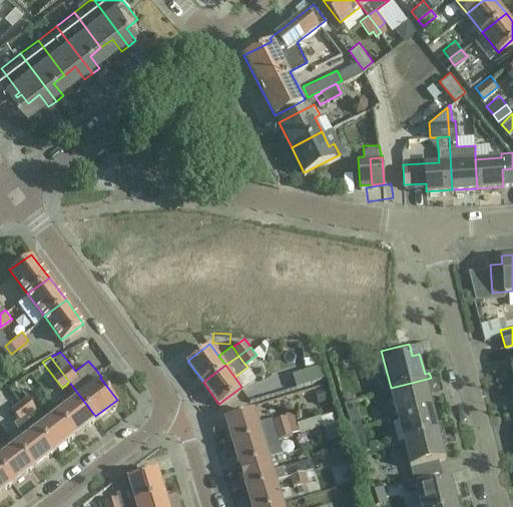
[(308,381),(314,394),(329,387),(323,374),(308,381)]
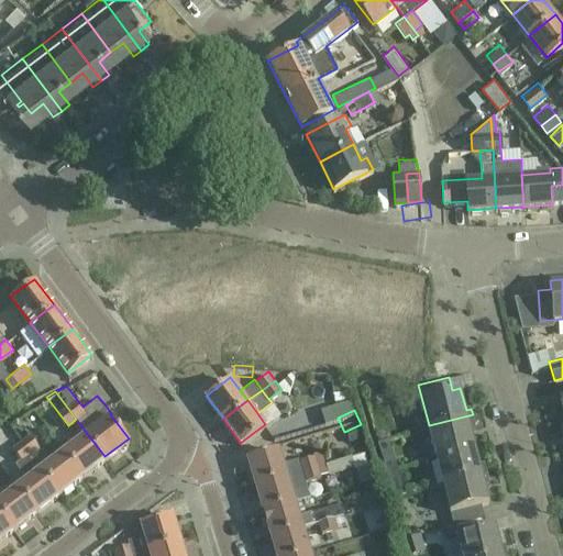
[(429,425),(437,453),(474,443),(468,421),(474,420),(473,414),(429,425)]
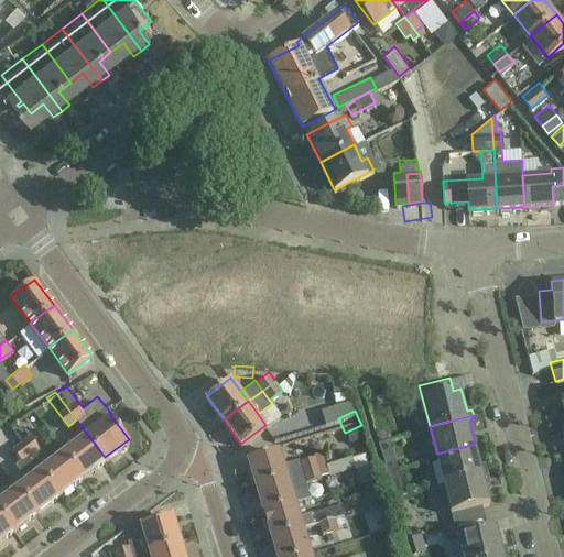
[(18,436),(31,454),(40,447),(26,428),(18,435),(19,435),(18,436)]
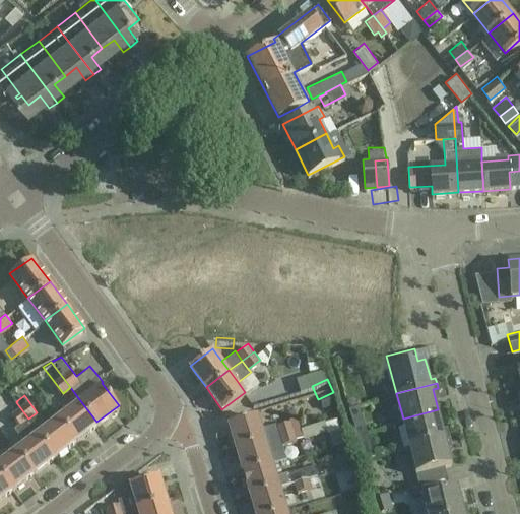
[(59,415),(75,438),(96,422),(79,399),(59,415)]
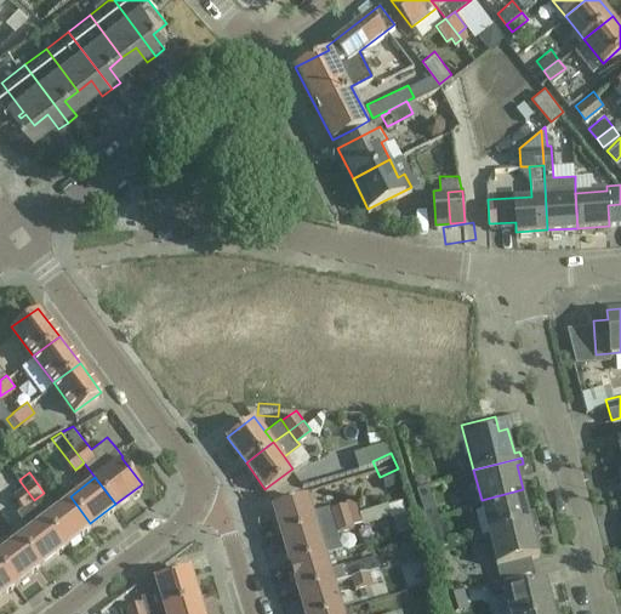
[(20,534),(40,561),(66,543),(45,515),(34,500),(20,481),(10,488),(22,505),(16,510),(29,527),(20,534)]
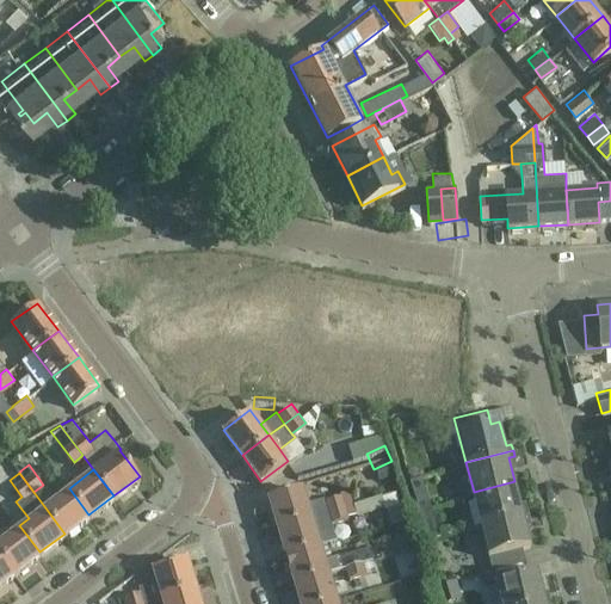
[(421,473),(409,478),(417,501),(430,497),(421,473)]
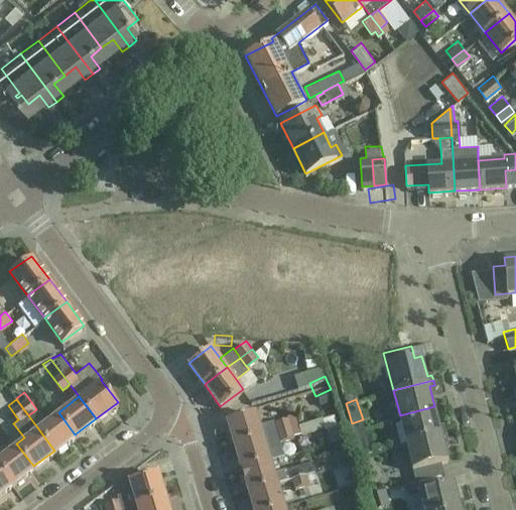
[(400,415),(406,440),(446,430),(444,425),(439,427),(434,406),(400,415)]
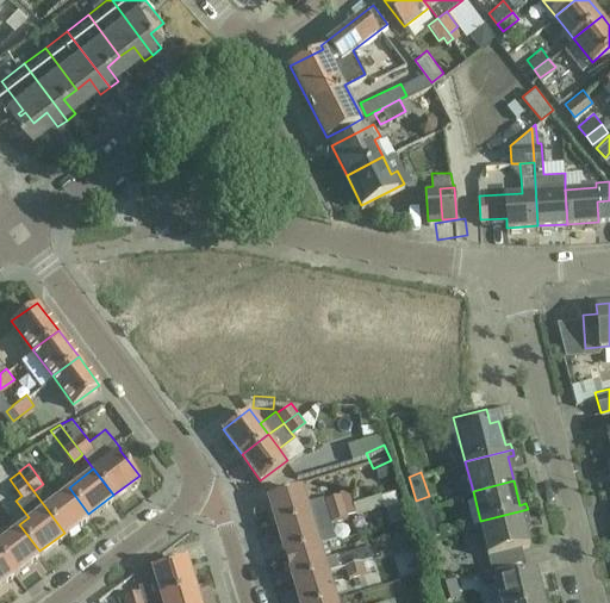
[(275,523),(310,514),(302,485),(267,495),(275,523)]
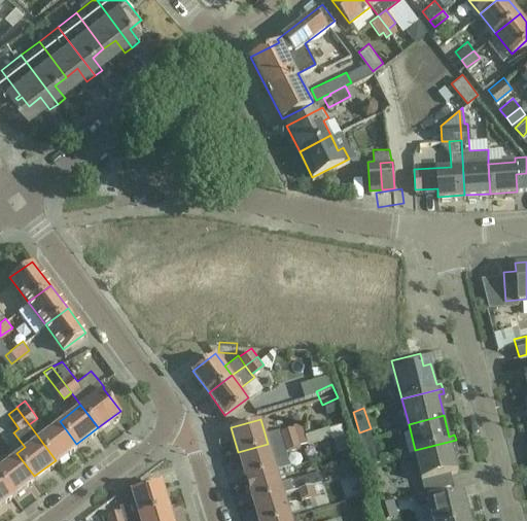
[(76,444),(60,421),(38,437),(56,460),(76,444)]
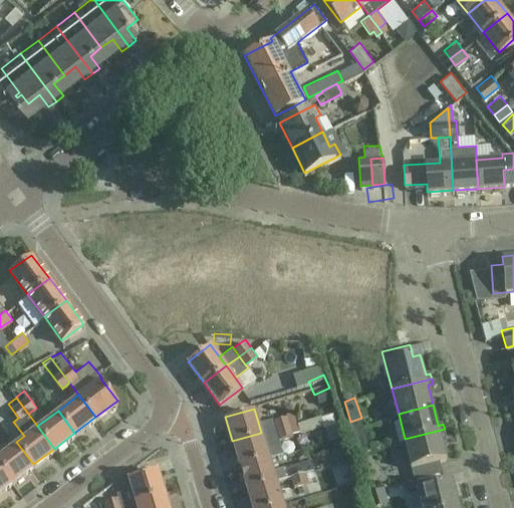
[(272,419),(276,428),(297,422),(294,413),(287,416),(287,414),(272,419)]
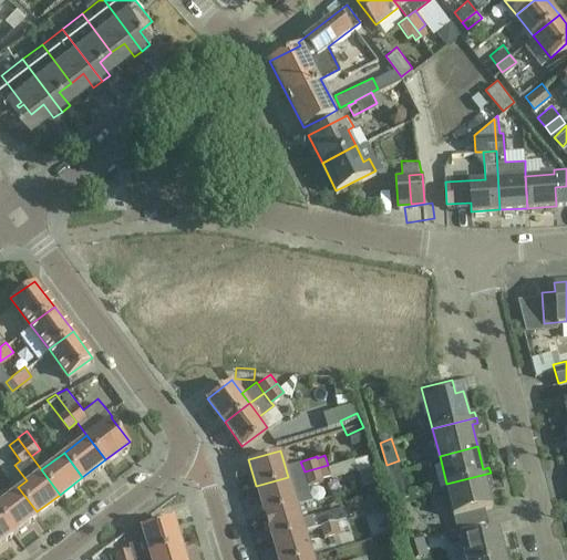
[(288,477),(305,472),(300,462),(301,460),(301,459),(285,465),(285,467),(288,477)]
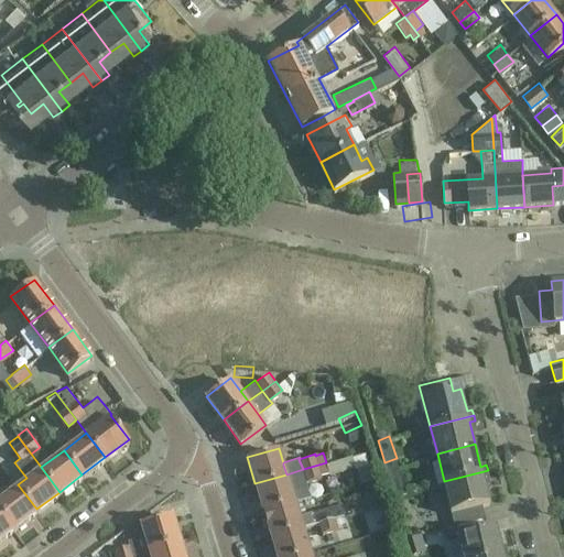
[(397,458),(384,462),(396,494),(408,491),(397,458)]
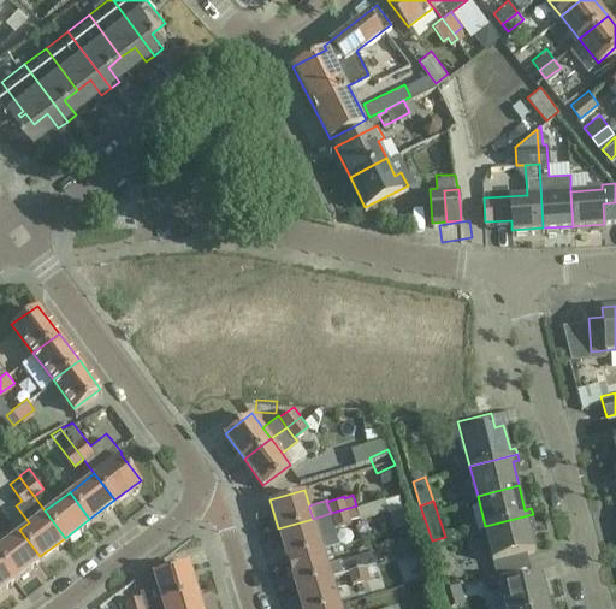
[(360,515),(356,506),(331,513),(335,525),(350,520),(350,518),(360,515)]
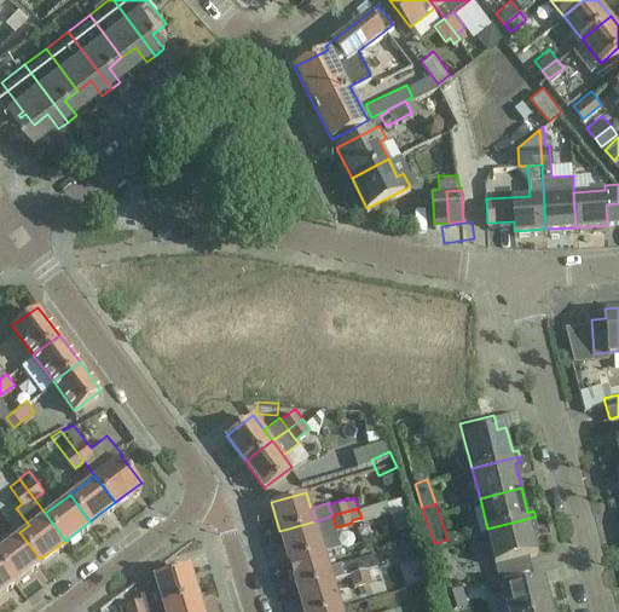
[(314,521),(323,549),(341,544),(336,527),(333,515),(314,521)]
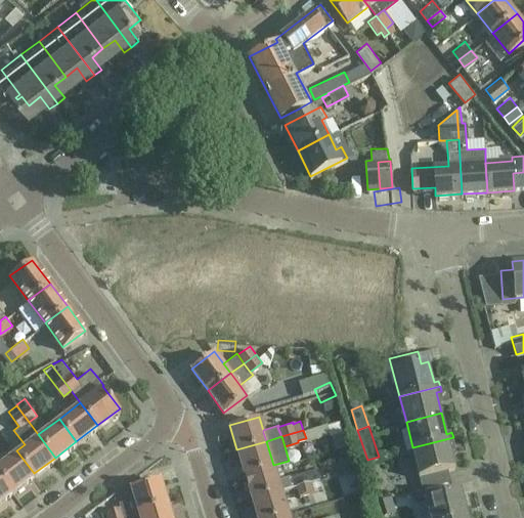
[(412,447),(423,486),(450,479),(447,467),(454,465),(449,443),(454,442),(453,437),(412,447)]
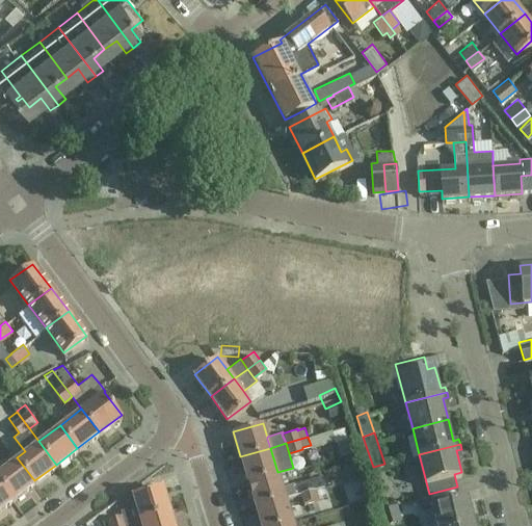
[(247,481),(277,472),(270,448),(240,456),(247,481)]
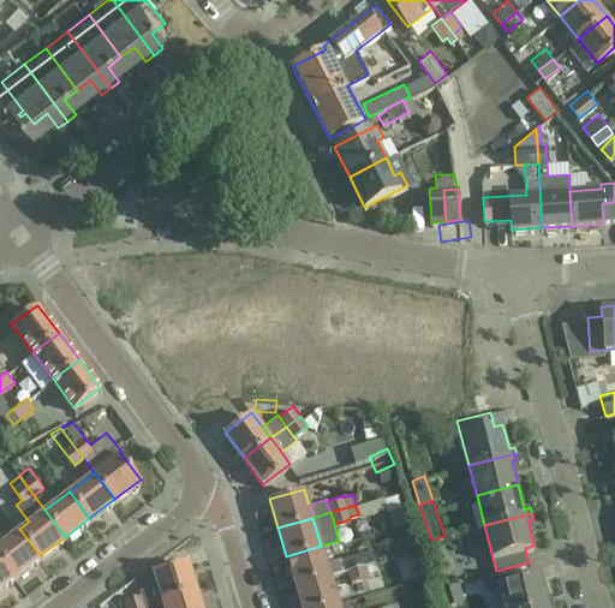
[(40,555),(19,529),(0,543),(0,555),(15,574),(40,555)]
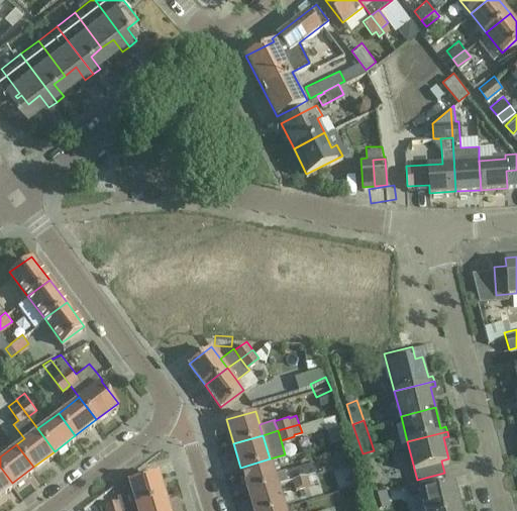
[(270,458),(240,468),(241,470),(244,480),(248,491),(277,482),(291,478),(288,467),(274,472),(270,458)]
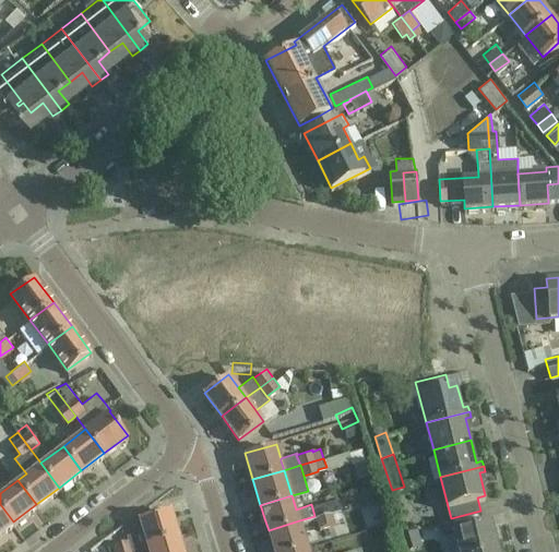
[(337,496),(311,504),(314,516),(331,512),(341,508),(337,496)]
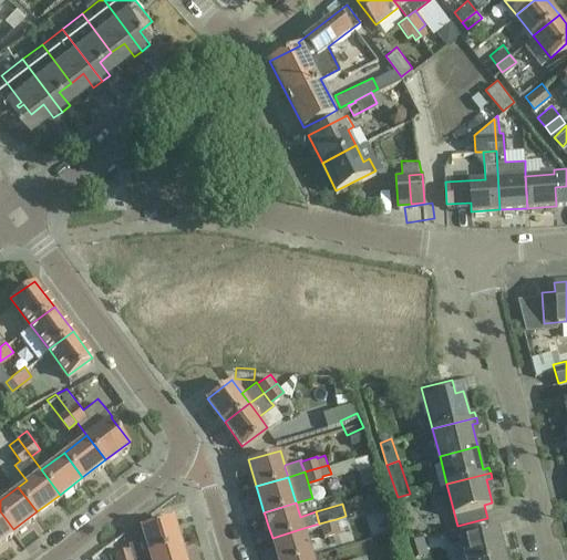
[(0,539),(13,529),(0,511),(0,539)]
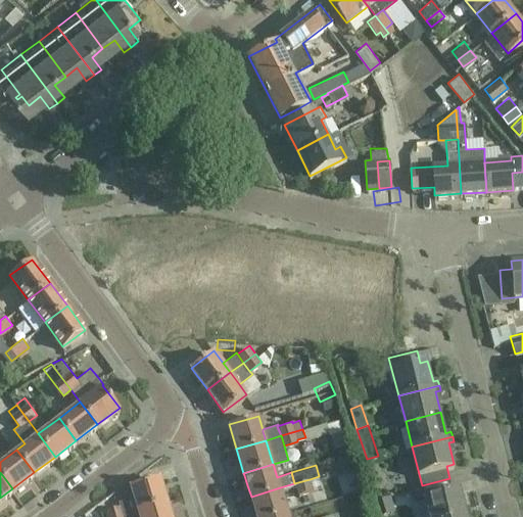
[(138,510),(168,501),(159,476),(130,485),(131,485),(121,488),(124,499),(134,496),(138,510)]
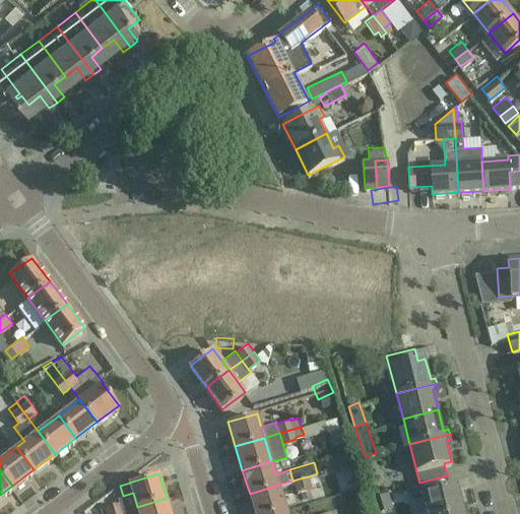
[(450,488),(447,475),(419,483),(409,486),(416,510),(426,507),(427,513),(451,513),(469,510),(467,505),(462,506),(457,486),(450,488)]
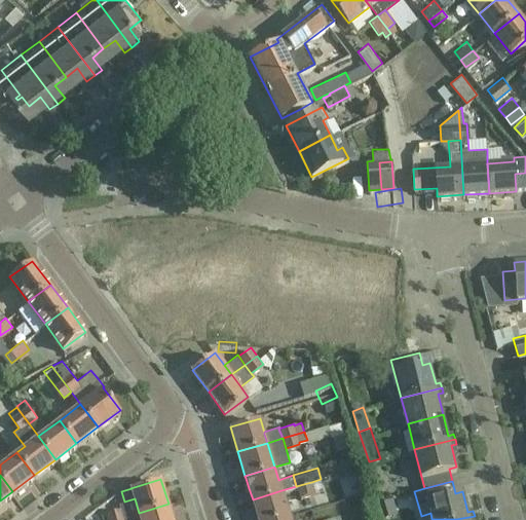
[(311,482),(296,486),(299,495),(313,491),(311,482)]
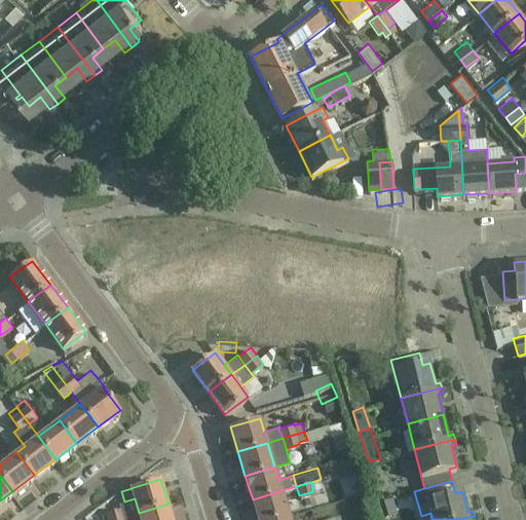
[(258,519),(270,519),(289,515),(282,490),(253,499),(258,519)]
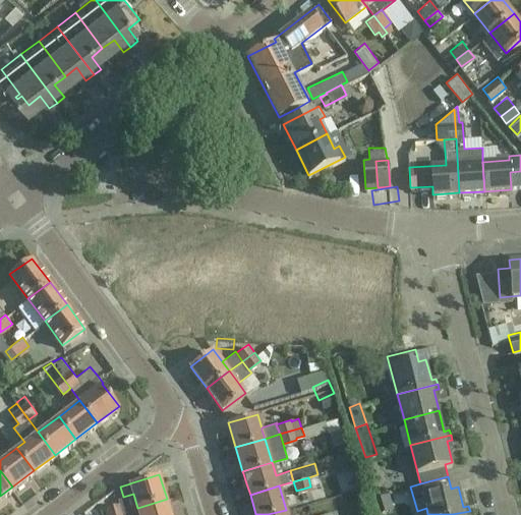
[(171,514),(167,499),(137,508),(138,514),(171,514)]
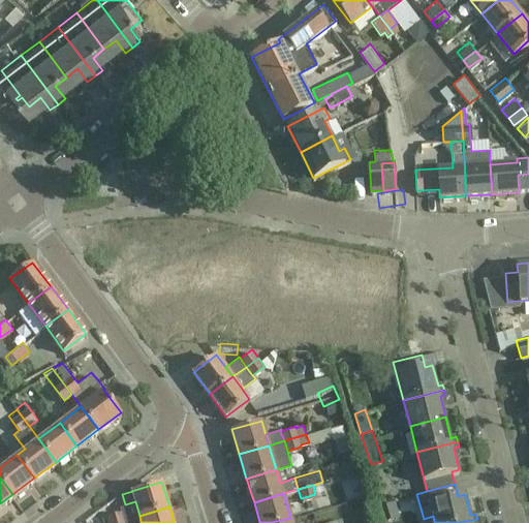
[(109,522),(115,522),(125,520),(122,510),(106,515),(109,522)]
